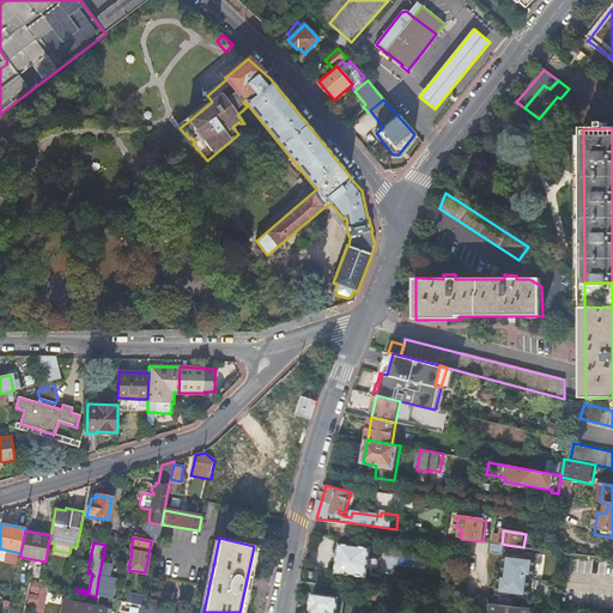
[(340,542),(335,572),(350,575),(349,578),(358,580),(359,576),(368,577),(369,568),(375,569),(378,566),(380,560),(376,558),(370,557),(371,547),(340,542)]
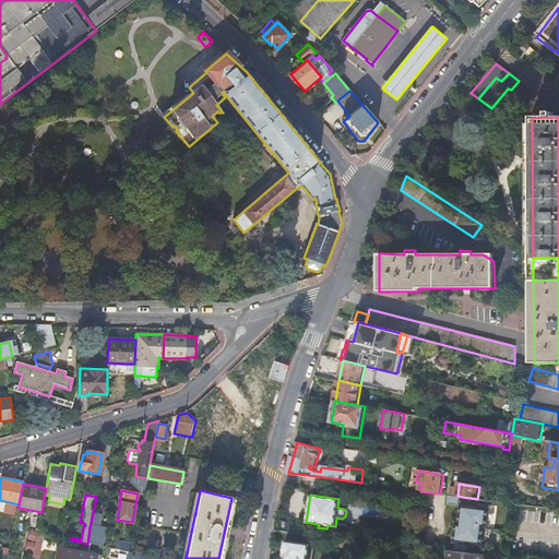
[(450,495),(448,495),(447,504),(461,507),(461,504),(462,497),(458,496),(450,495)]
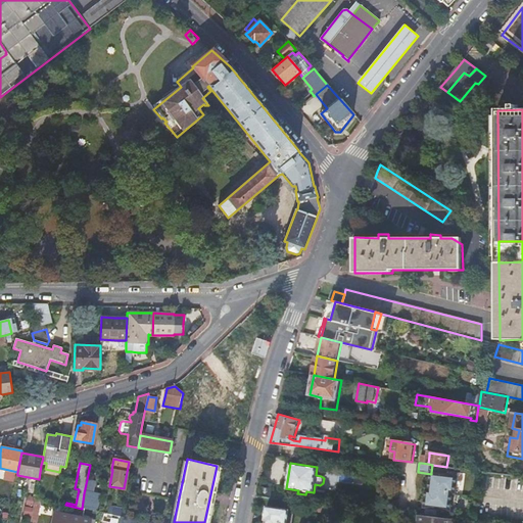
[(459,476),(431,472),(431,474),(429,490),(426,489),(424,508),(426,508),(439,510),(450,511),(454,493),(456,494),(459,476)]
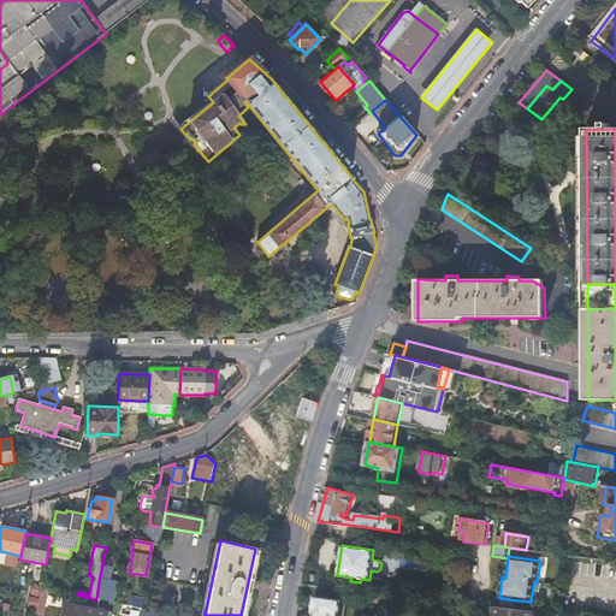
[(304,584),(320,586),(321,576),(307,574),(304,584)]
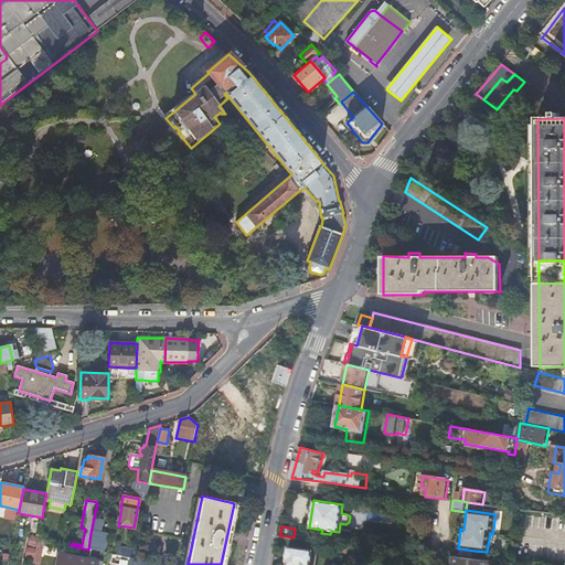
[(92,550),(105,553),(107,536),(91,533),(88,550),(92,550)]
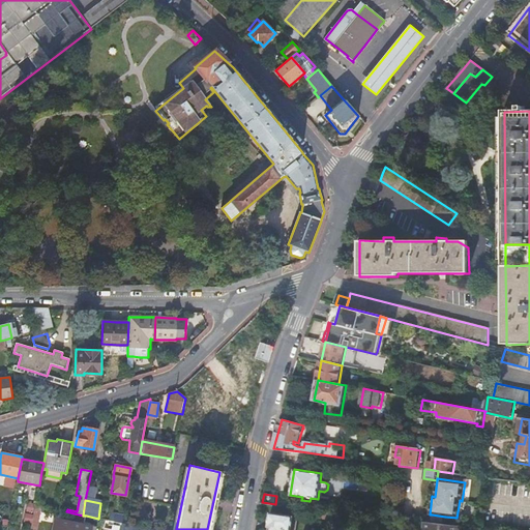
[(35,505),(31,529),(32,529),(36,529),(40,511),(45,512),(46,507),(35,505)]
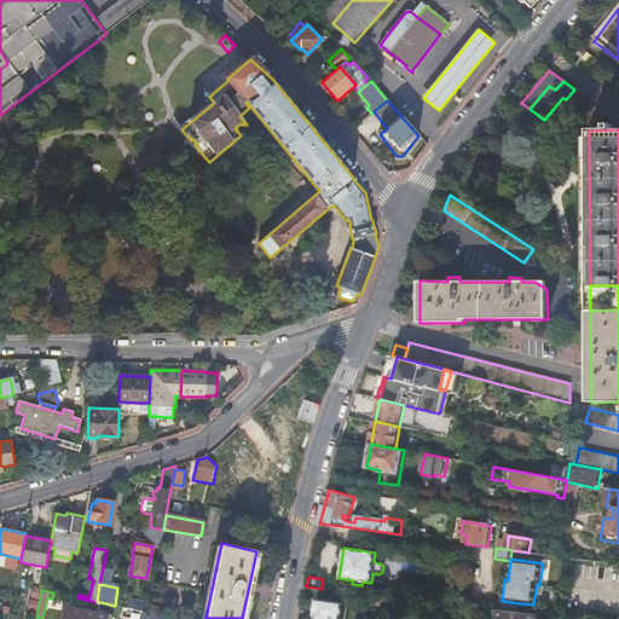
[(388,596),(374,595),(372,605),(387,607),(388,596)]
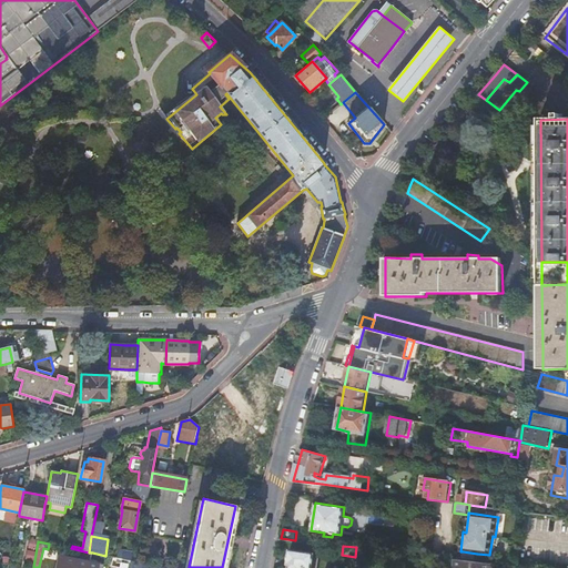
[(369,559),(371,549),(356,547),(355,557),(369,559)]
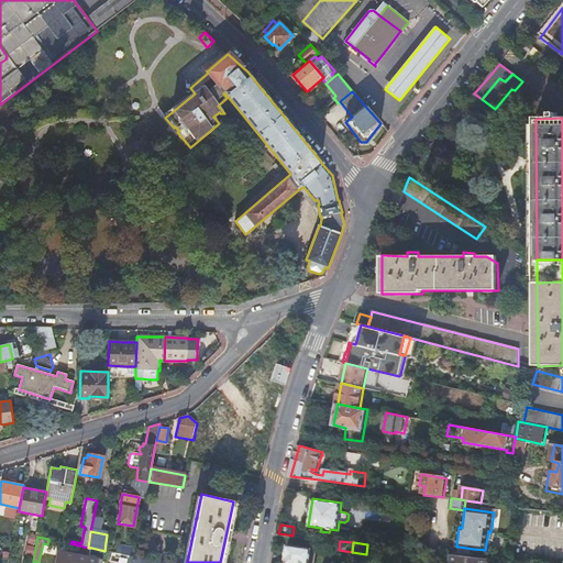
[(97,562),(98,560),(90,558),(91,548),(88,548),(75,544),(73,554),(62,552),(59,562),(97,562)]
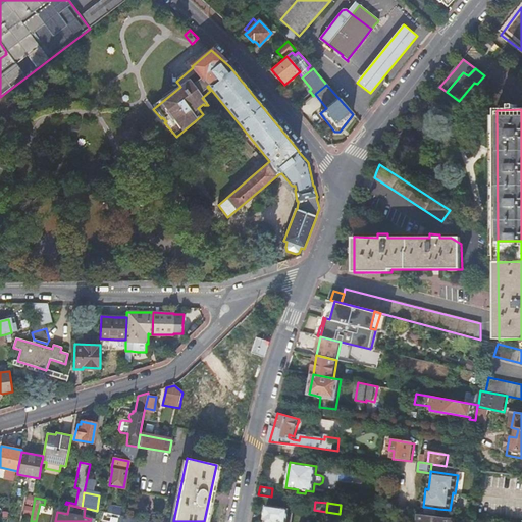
[(114,506),(112,514),(124,516),(125,509),(114,506)]
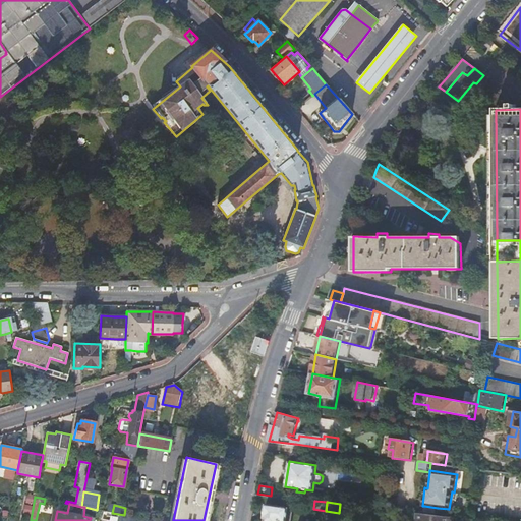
[(287,520),(288,519),(292,519),(294,511),(289,510),(289,508),(267,505),(264,520),(287,520)]
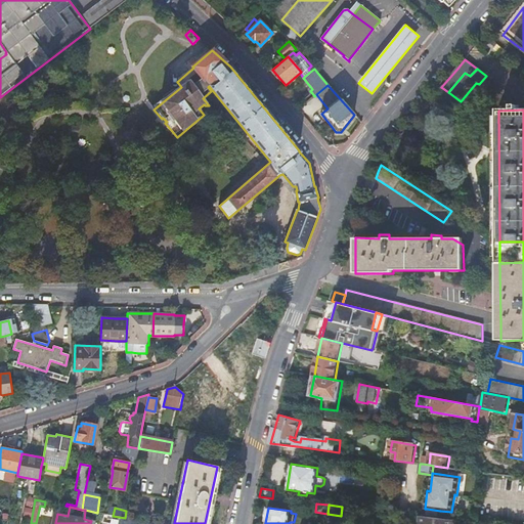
[(426,517),(439,519),(440,511),(427,509),(426,517)]
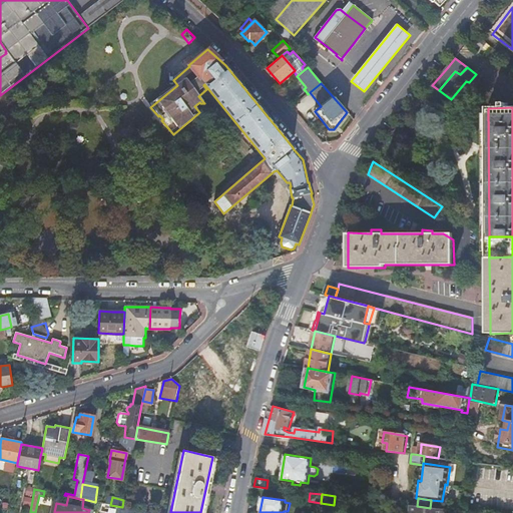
[(109,505),(95,502),(94,511),(93,512),(108,512),(109,510),(109,505)]
